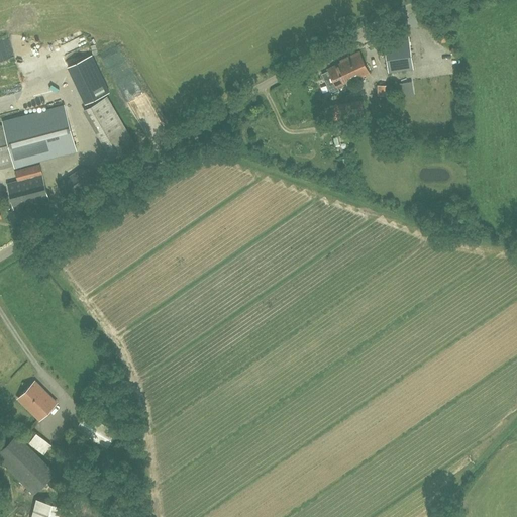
[(413,69),(409,36),(385,40),(389,73),(413,69)]
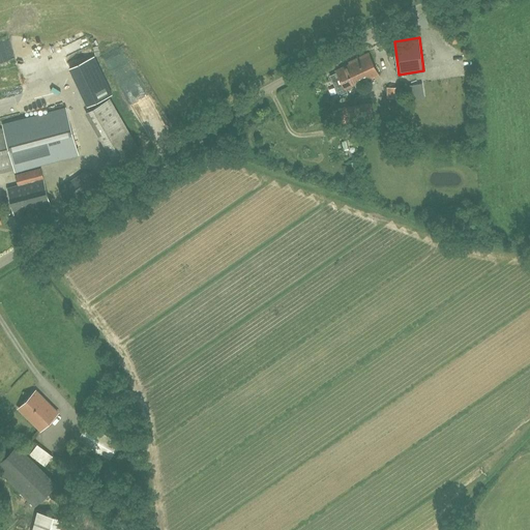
[(20,50),(7,51),(7,63),(21,62),(20,50)]
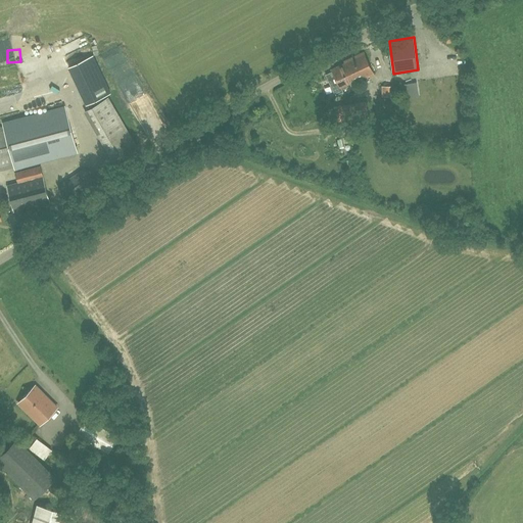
[(332,69),(335,76),(327,79),(335,96),(342,92),(341,88),(353,82),(354,83),(374,75),(364,53),(344,61),(345,63),(332,69)]
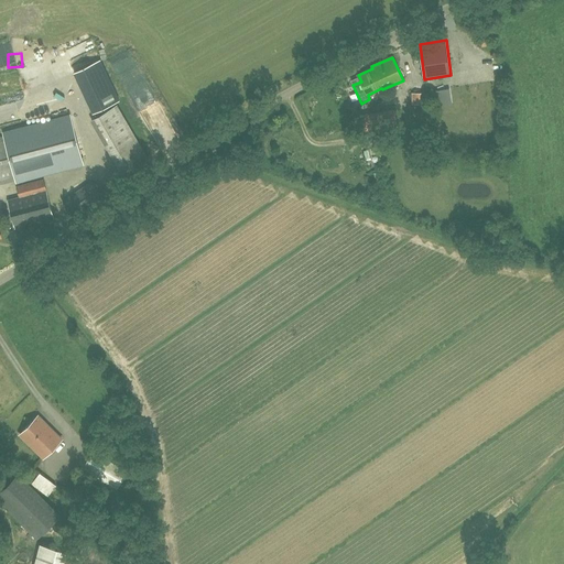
[(115,89),(87,101),(93,112),(120,100),(115,89)]
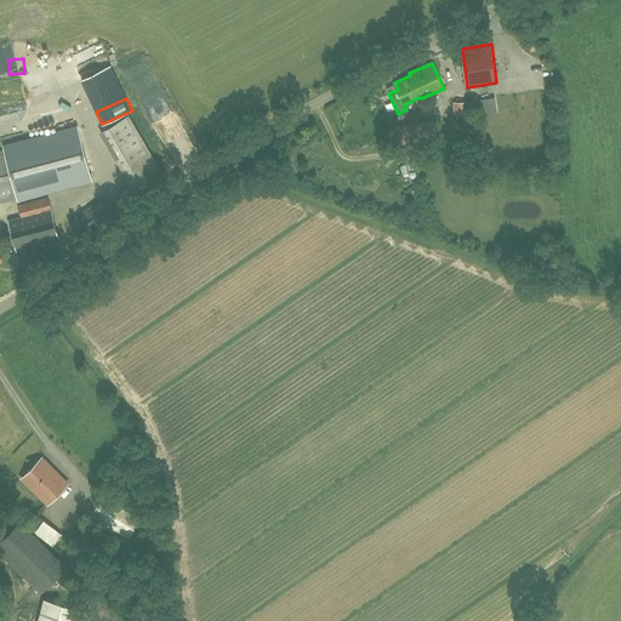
[(503,114),(503,100),(482,100),(482,115),(503,114)]
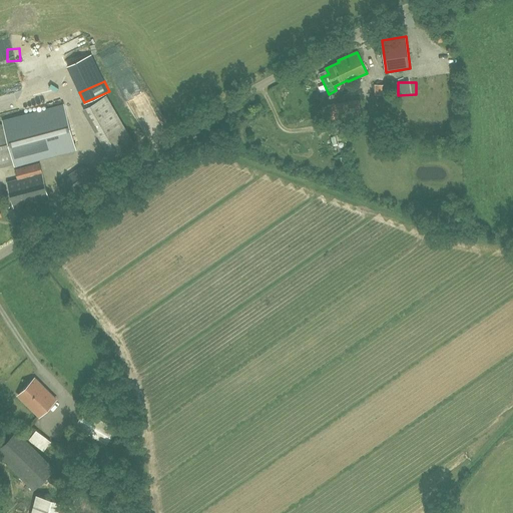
[(374,84),(374,95),(388,95),(388,84),(374,84)]
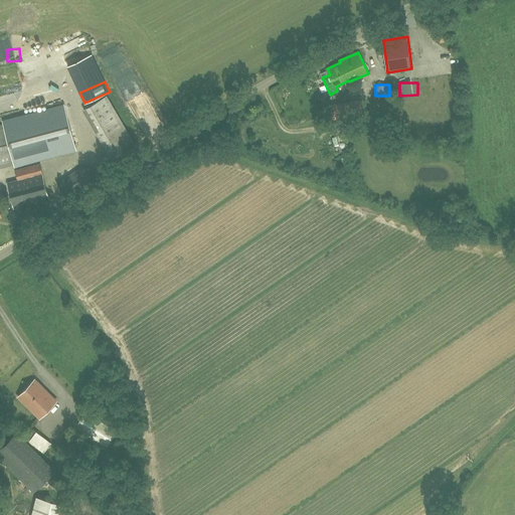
[(134,145),(107,97),(83,110),(96,130),(112,158),(134,145)]
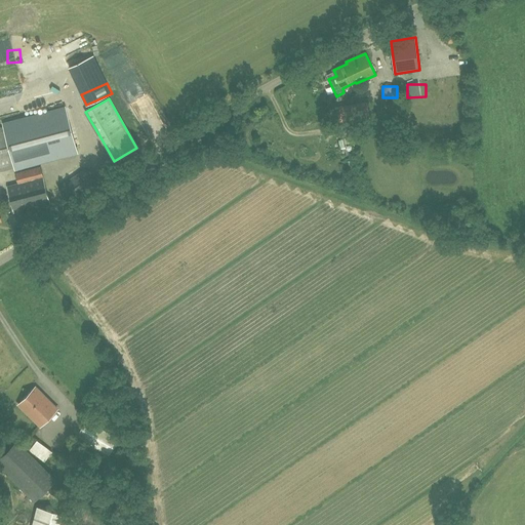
[(367,102),(346,105),(349,122),(349,123),(370,120),(367,102)]
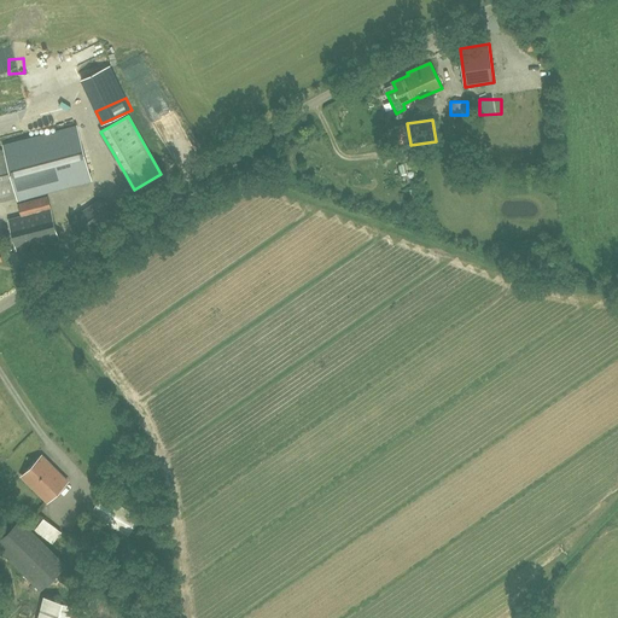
[(407,123),(395,126),(398,145),(410,144),(407,123)]
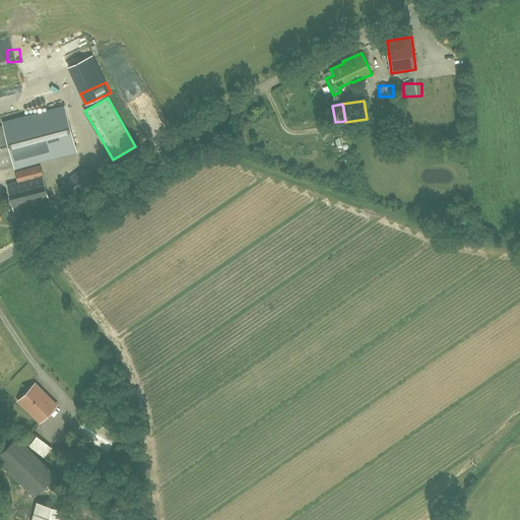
[(76,149),(65,106),(2,123),(2,125),(0,125),(0,167),(12,165),(13,167),(76,149)]
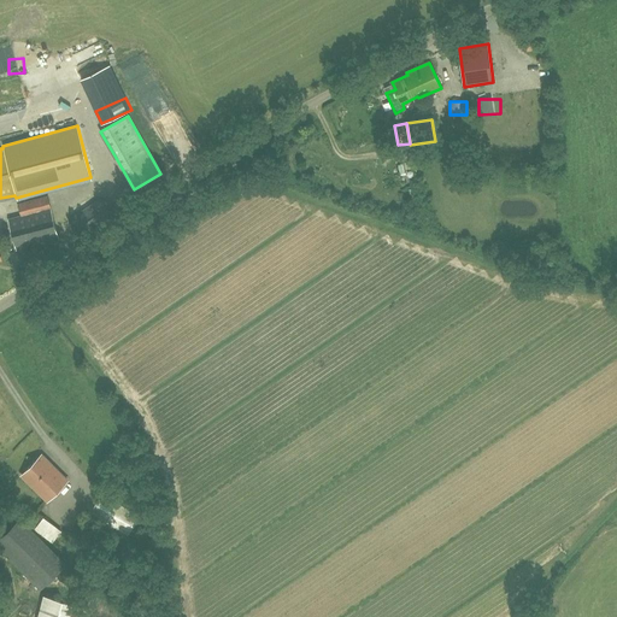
[(17,251),(59,239),(47,197),(18,204),(22,216),(9,219),(17,251)]
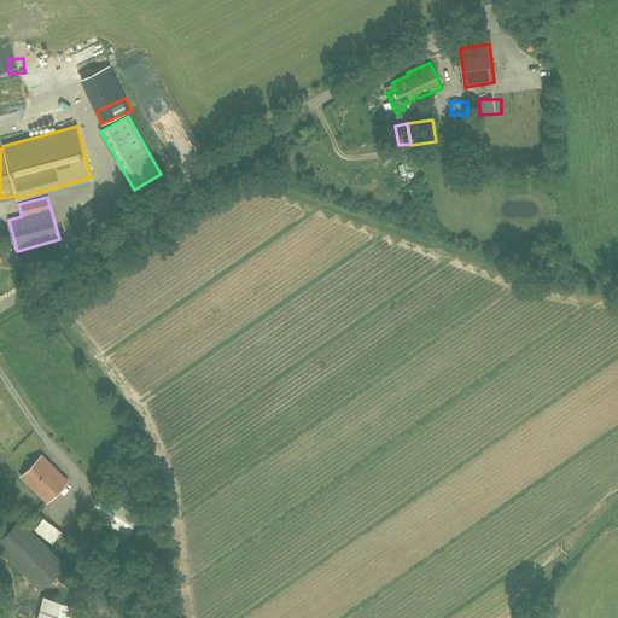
[(83,239),(115,219),(101,199),(69,220),(83,239)]
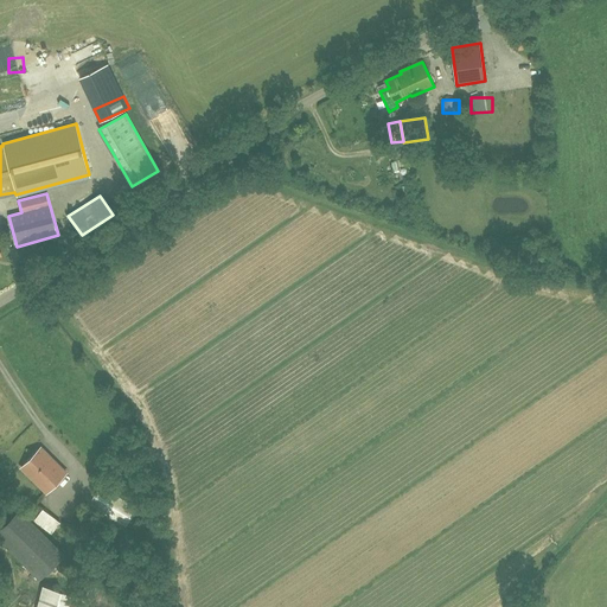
[(46,493),(66,473),(40,448),(21,468),(46,493)]
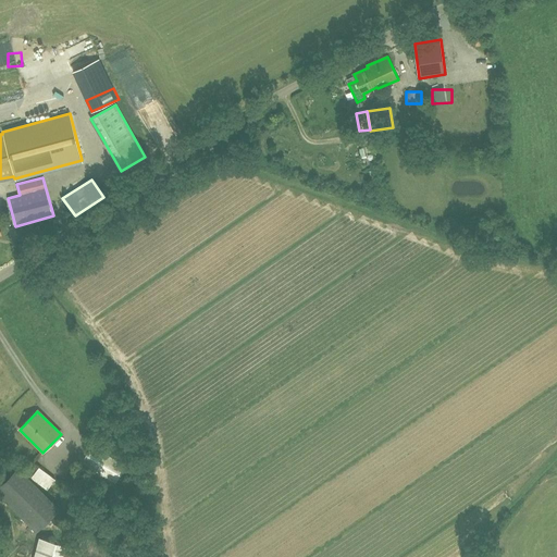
[(49,487),(51,489),(58,481),(39,468),(31,478),(47,490),(49,487)]
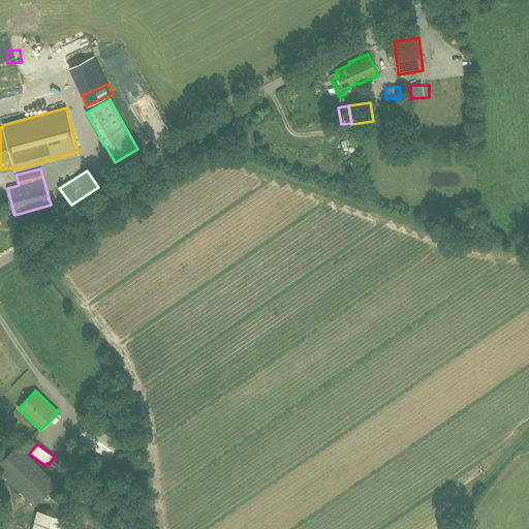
[(0,470),(34,505),(56,484),(18,445),(0,462),(0,470)]
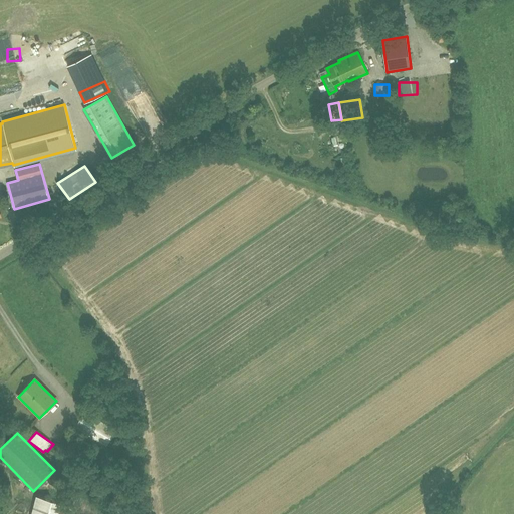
[(37,496),(31,513),(64,513),(67,504),(37,496)]
